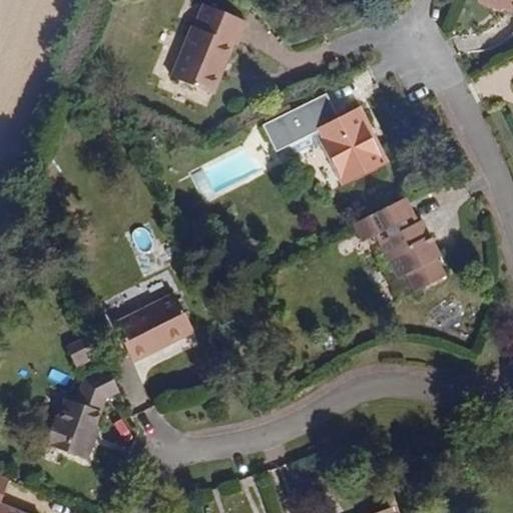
[(512,0),(487,0),(512,10),(512,0)]
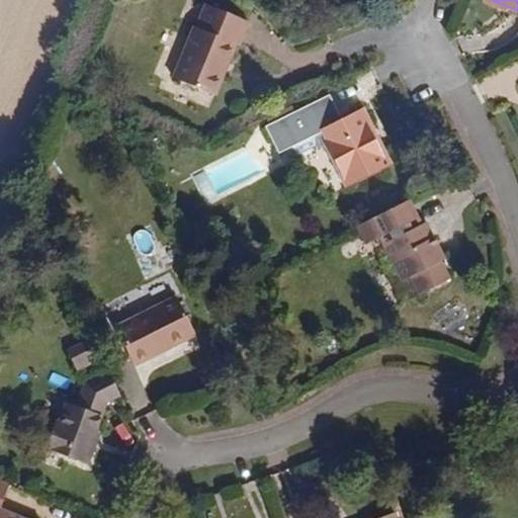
[(216,95),(238,46),(241,47),(252,22),(208,3),(198,27),(195,27),(174,77),(216,95)]
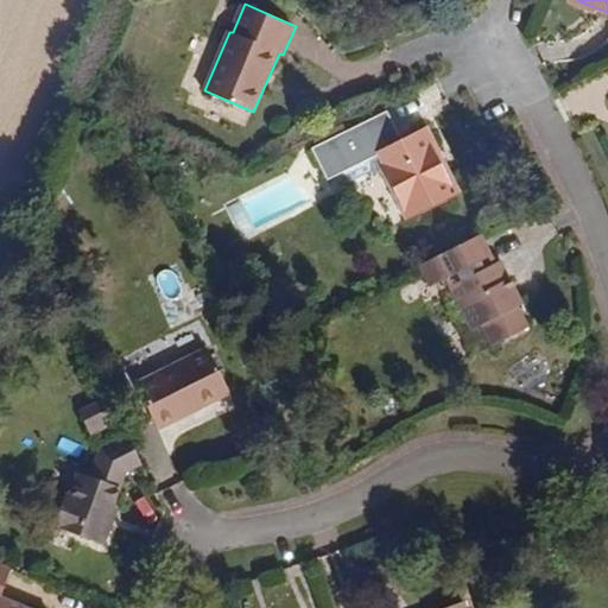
[(401,140),(387,111),(350,128),(365,159),(377,153),(410,217),(456,194),(424,130),(401,140)]
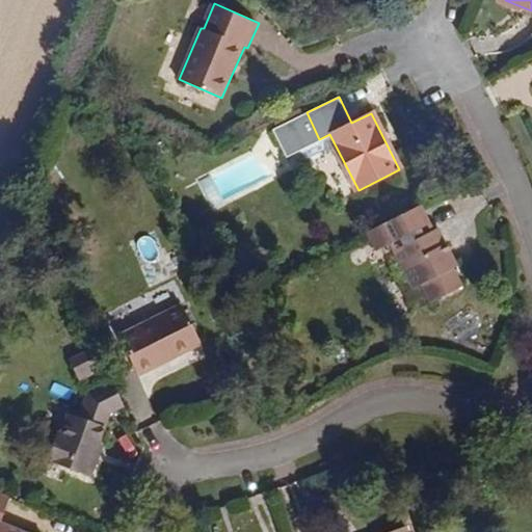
[(319,139),(307,112),(273,129),(287,156),(319,139)]
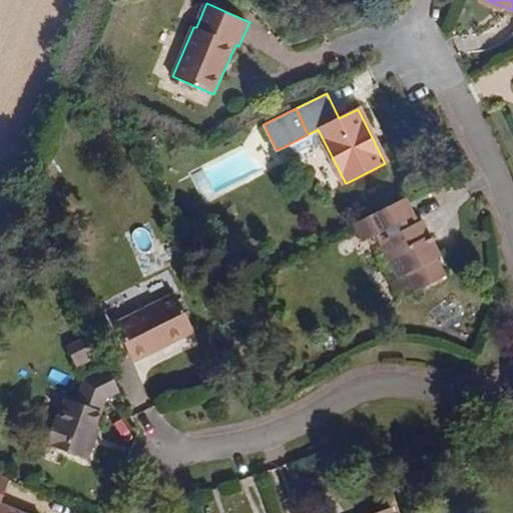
[(435,241),(424,219),(421,222),(409,195),(357,222),(366,240),(377,234),(399,278),(406,275),(415,293),(446,277),(437,259),(430,244),(435,241)]
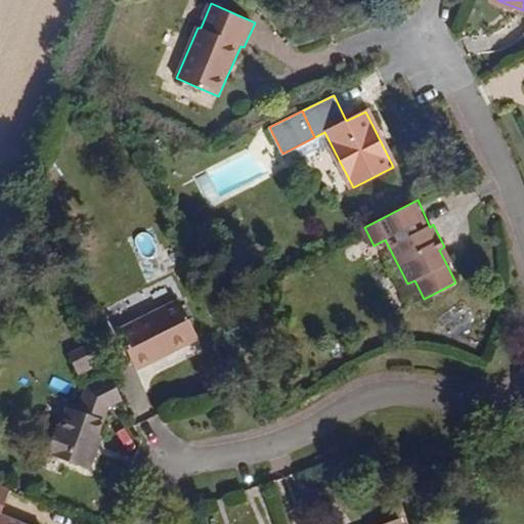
[(452,261),(444,247),(439,250),(446,264),(452,261)]
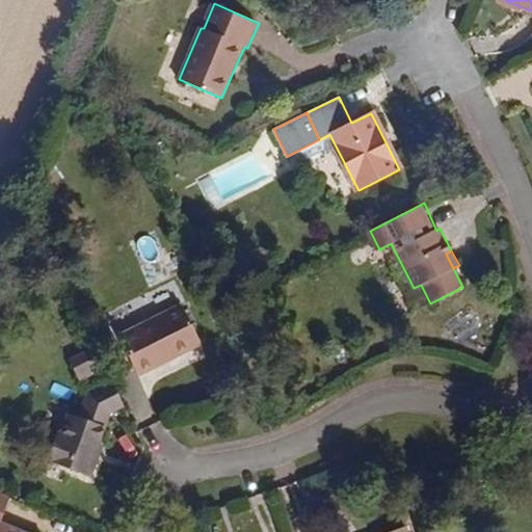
[(471,304),(444,323),(455,340),(482,321),(471,304)]
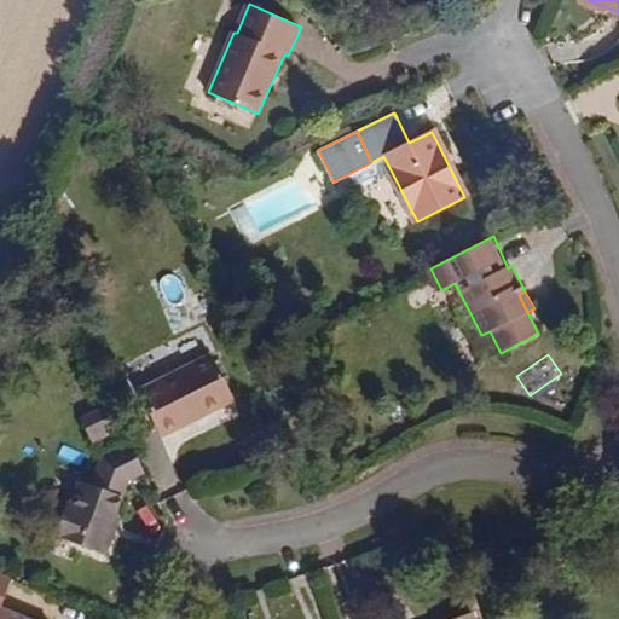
[(235,400),(214,356),(139,391),(157,429),(192,412),(196,420),(235,400)]
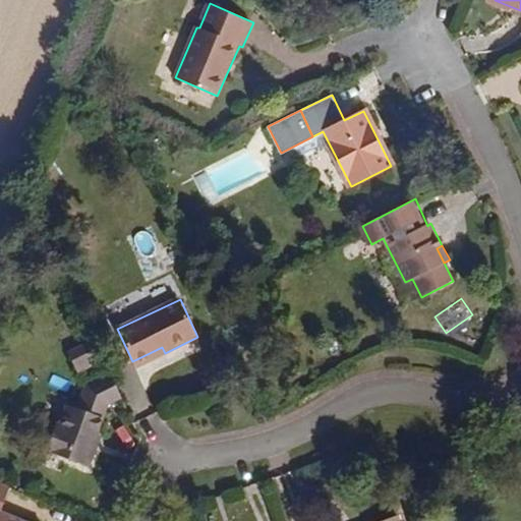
[(76,368),(101,356),(93,341),(68,352),(76,368)]
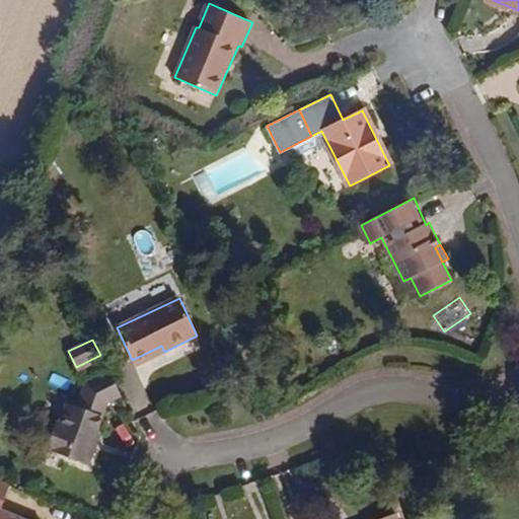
[(135,366),(164,352),(161,346),(132,360),(135,366)]
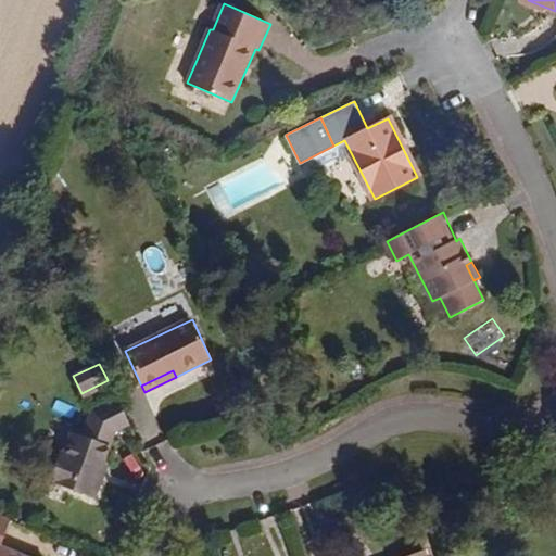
[(98,475),(111,433),(129,424),(116,399),(90,413),(83,436),(70,432),(62,454),(58,452),(48,482),(95,497),(101,477),(98,475)]
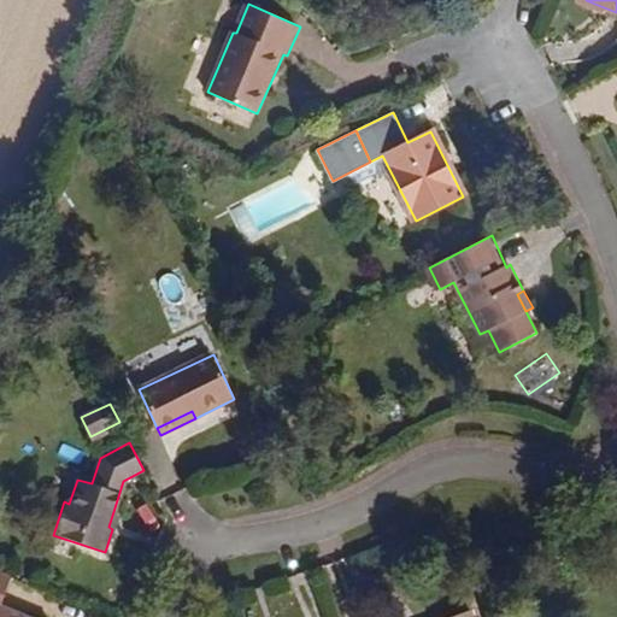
[(27,616),(0,606),(12,577),(0,571),(0,616),(27,616)]
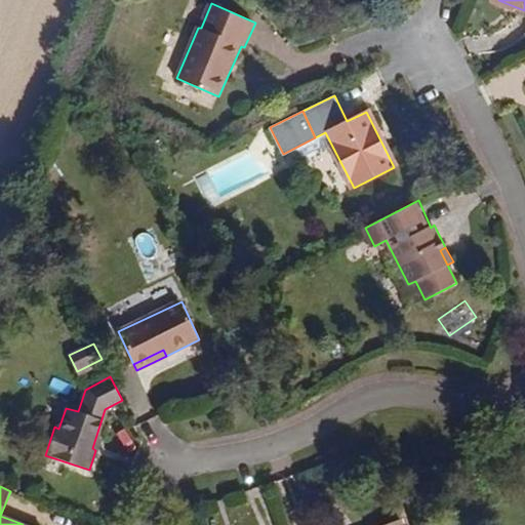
All buildings are outlined.
